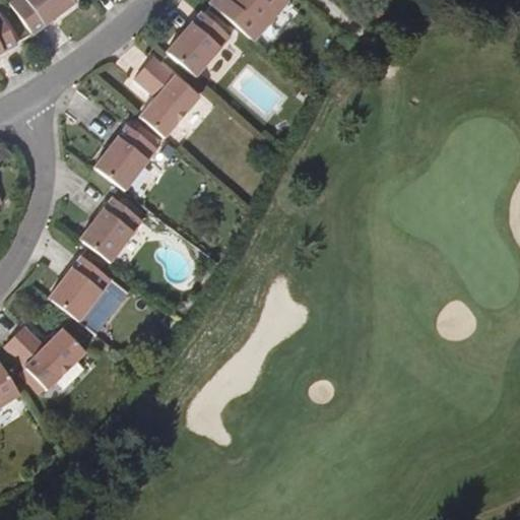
[(21,0),(10,9),(34,40),(74,6),(69,0),(21,0)]
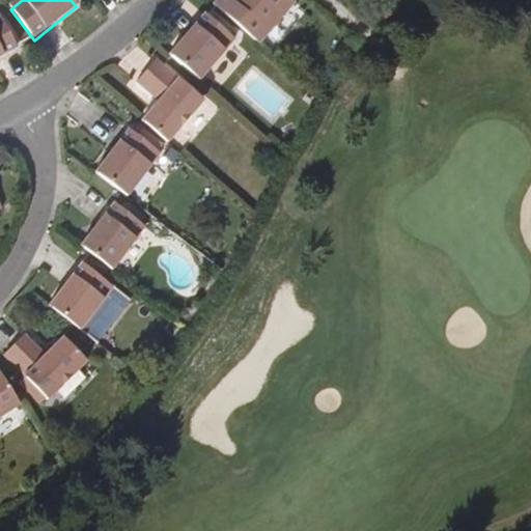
[(219,0),(217,4),(262,43),(298,1),(297,0),(219,0)]
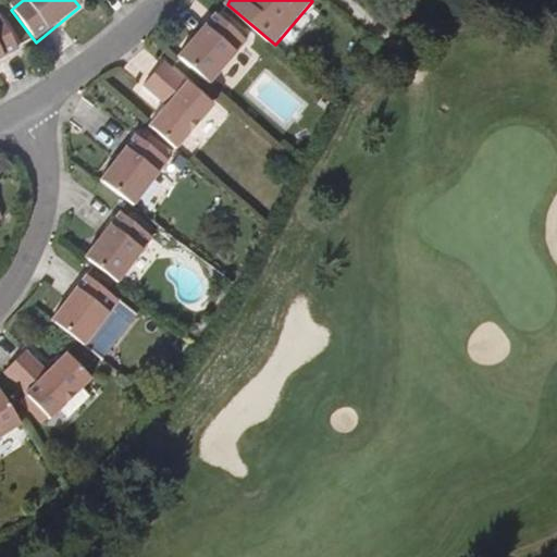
[(180,57),(210,83),(246,39),(215,14),(180,57)]
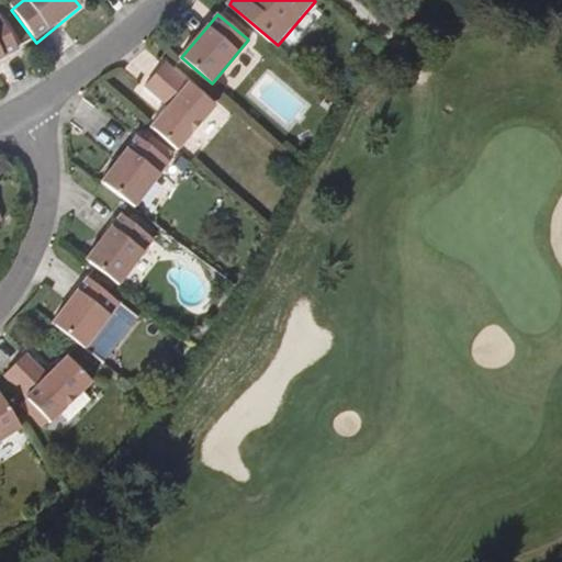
[(0,59),(15,52),(0,21),(0,59)]
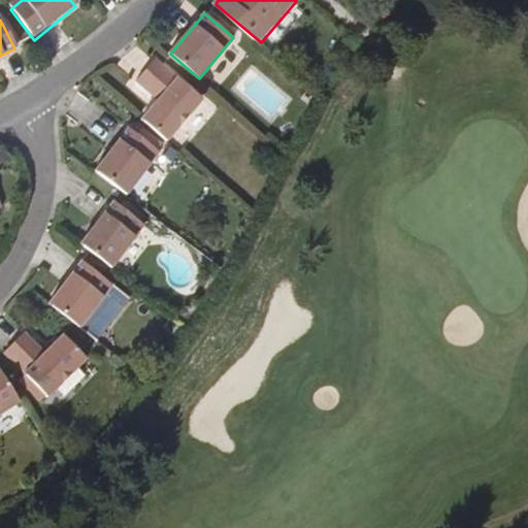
[(143,119),(168,140),(203,99),(156,59),(137,81),(159,99),(143,119)]
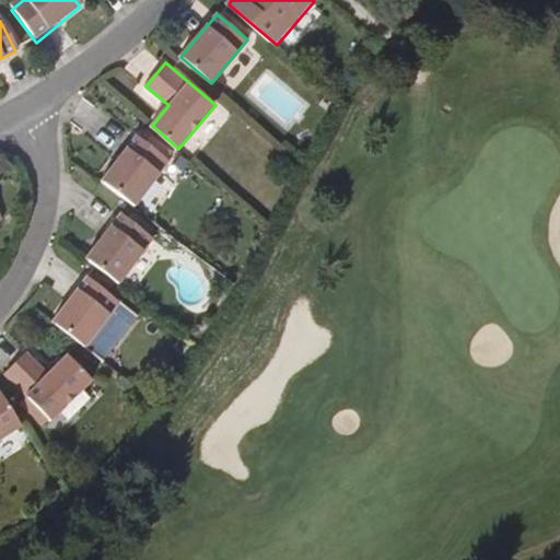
[(102,179),(135,203),(168,159),(137,133),(102,179)]
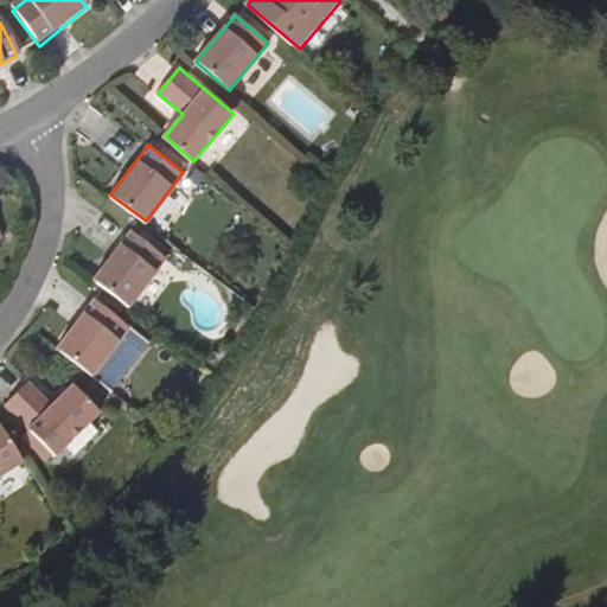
[(131,232),(94,280),(129,306),(166,259),(161,255),(166,248),(145,232),(140,240),(131,232)]
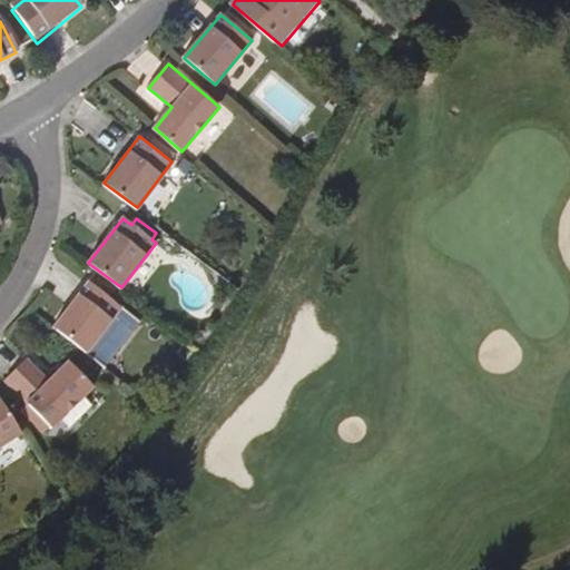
[(53,327),(87,353),(121,307),(88,281),(53,327)]
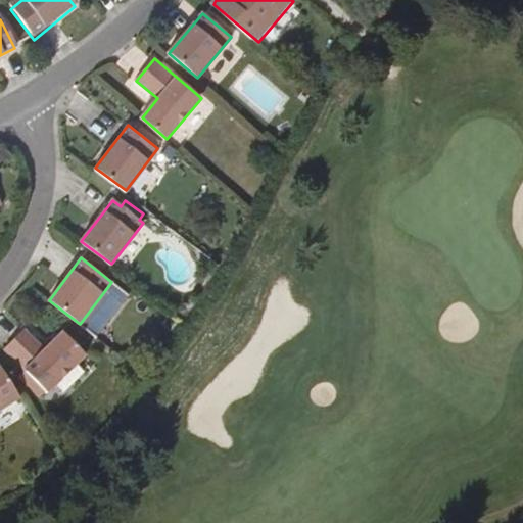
[(26,326),(4,346),(26,368),(19,374),(41,394),(46,389),(48,390),(85,353),(62,330),(46,346),(26,326)]
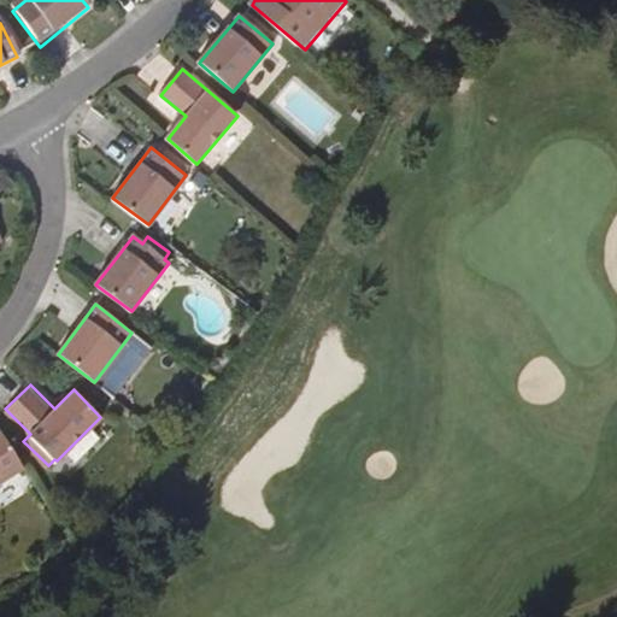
[(3,433),(0,433),(0,487),(27,470),(3,433)]
